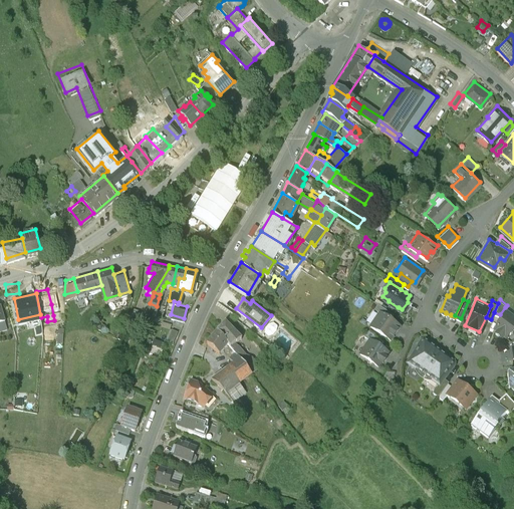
[(140,306),(134,304),(130,315),(136,317),(140,306)]
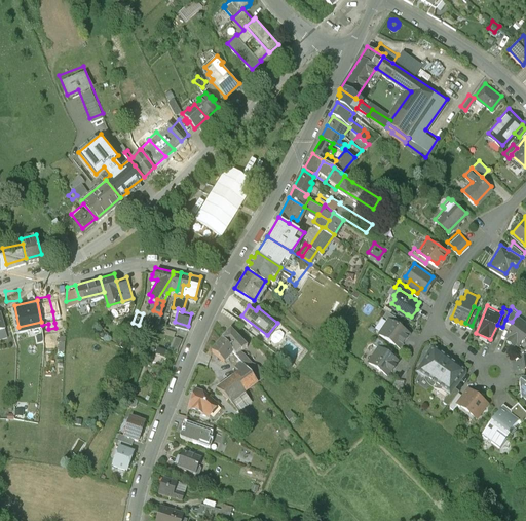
[(525,322),(517,314),(512,322),(512,325),(511,326),(509,328),(509,330),(505,334),(509,336),(506,338),(513,343),(515,340),(518,342),(520,338),(522,338),(524,336),(524,334),(525,333),(525,322)]
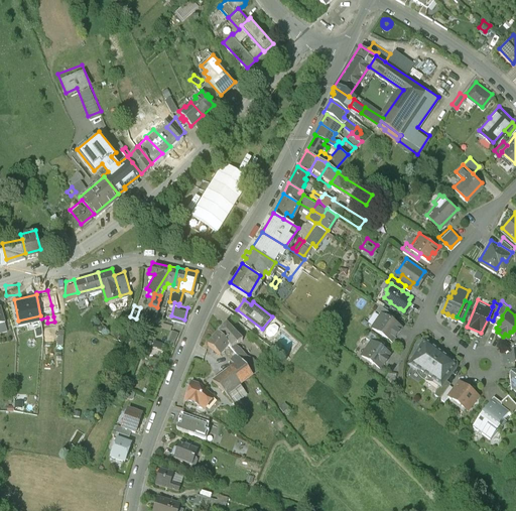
[(401,325),(381,310),(372,324),(392,338),(401,325)]
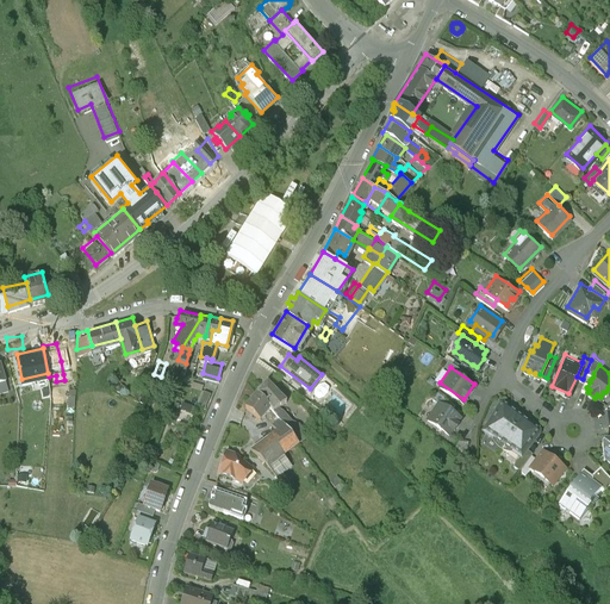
[(287,397),(267,377),(256,390),(269,404),(275,411),(279,416),(286,411),(281,405),(279,403),(287,397)]
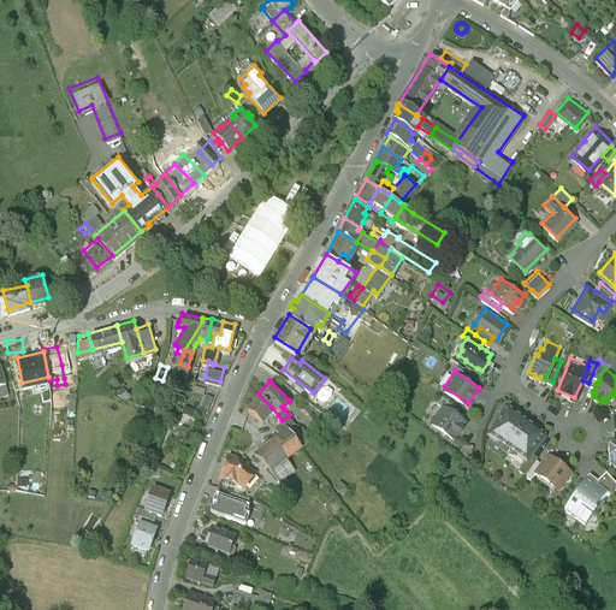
[(213,392),(206,390),(201,402),(208,406),(213,392)]
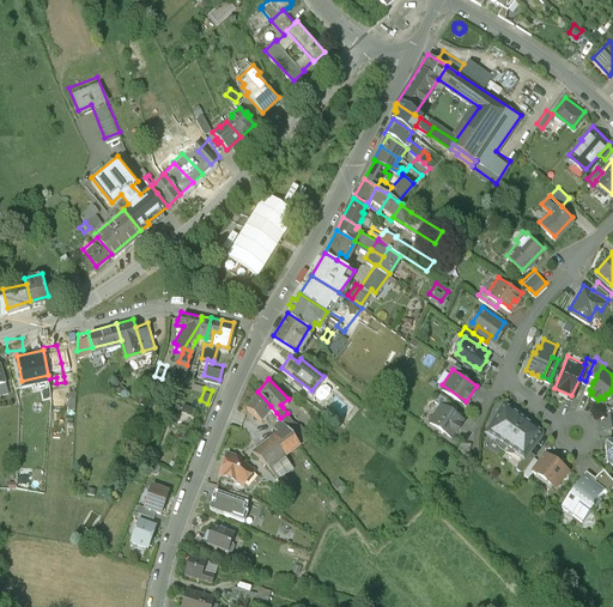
[(271,406),(258,392),(247,405),(261,418),(271,406)]
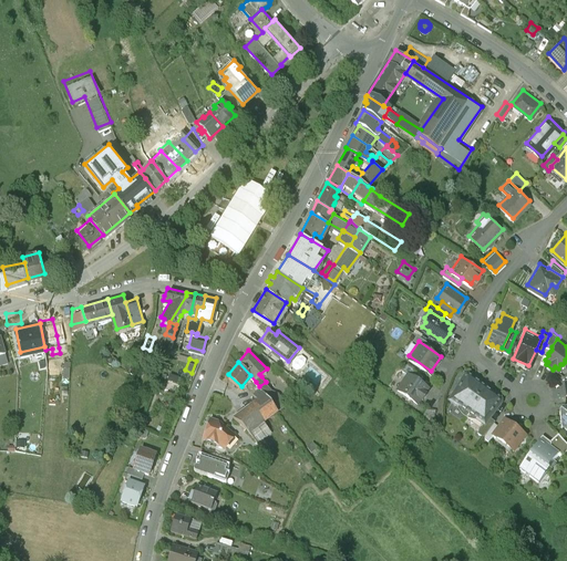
[(422,373),(405,362),(402,367),(408,372),(408,371),(419,378),(422,373)]
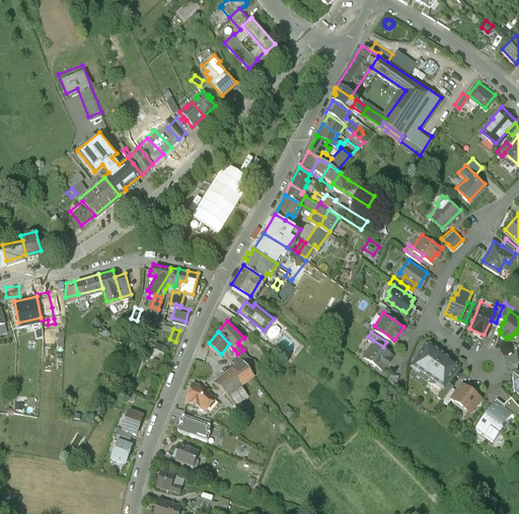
[(163,341),(155,339),(153,344),(161,347),(163,341)]
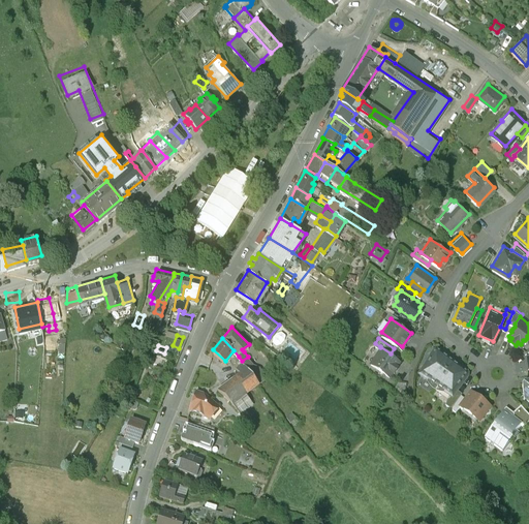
[(391,353),(380,346),(380,347),(370,361),(390,373),(394,370),(397,365),(396,364),(399,360),(391,353)]
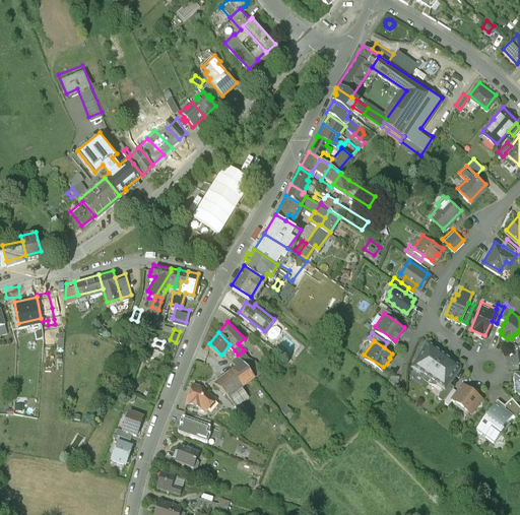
[(427,341),(426,342),(411,364),(444,385),(444,386),(449,380),(459,367),(459,365),(459,363),(459,362),(457,360),(432,340),(430,340),(429,340),(427,341)]
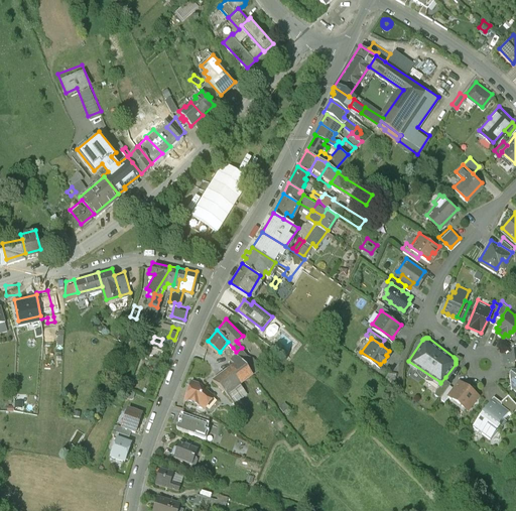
[(261,355),(254,346),(249,350),(256,359),(261,355)]
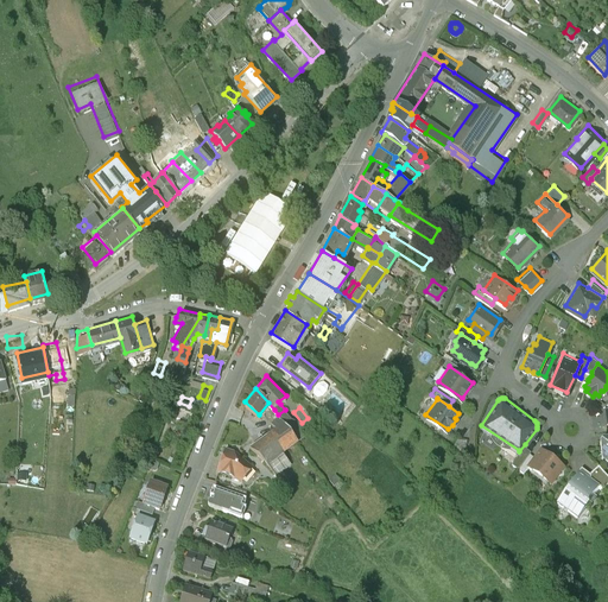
[(276,426),(251,445),(267,458),(283,479),(297,468),(283,448),(295,438),(290,432),(283,419),(278,414),(274,410),(267,416),(276,426)]
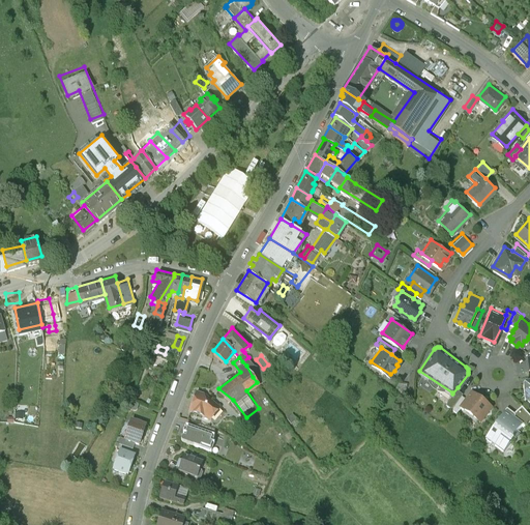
[(257,365),(255,363),(248,357),(242,361),(246,366),(253,377),(257,382),(265,377),(257,365)]
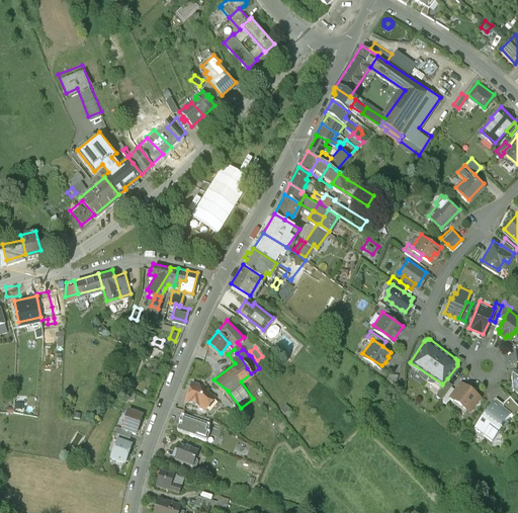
[(442,385),(442,383),(435,393),(441,397),(450,383),(452,381),(447,378),(442,385)]
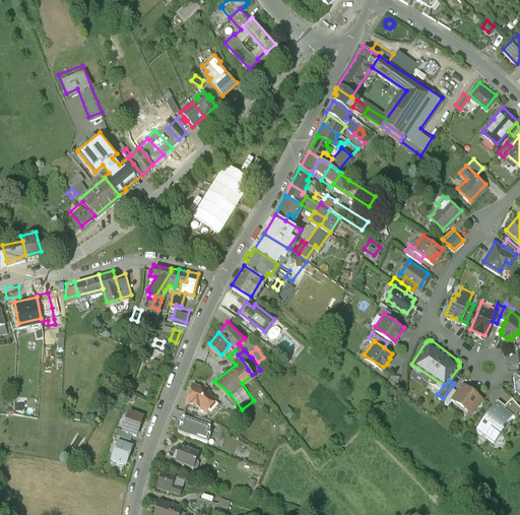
[(200,384),(192,382),(186,399),(187,400),(207,407),(214,398),(200,384)]
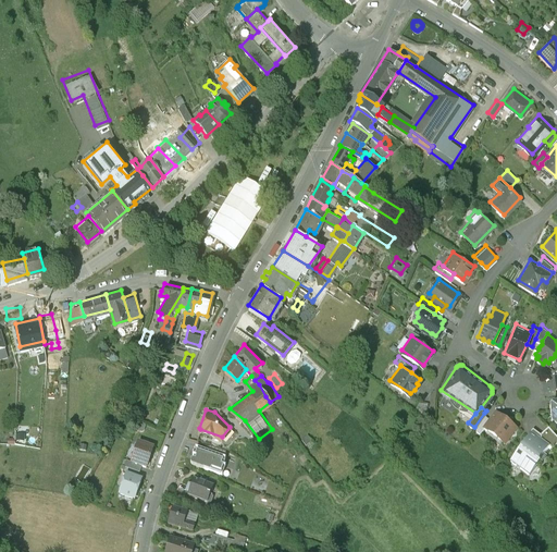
[(516,425),(495,409),(490,417),(484,425),(504,440),(516,425)]
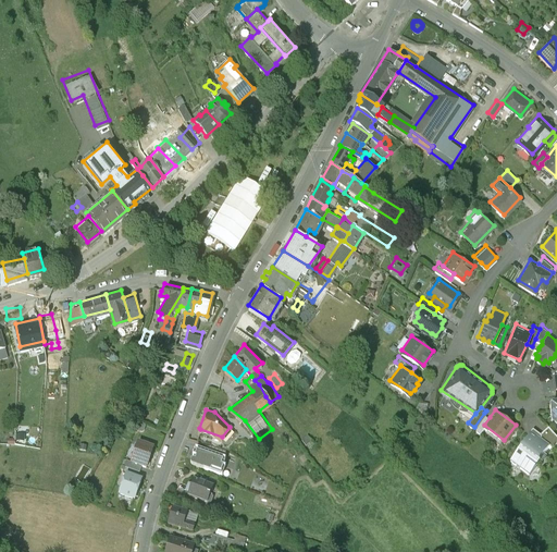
[(484,413),(474,427),(480,430),(484,425),(490,417),(484,413)]
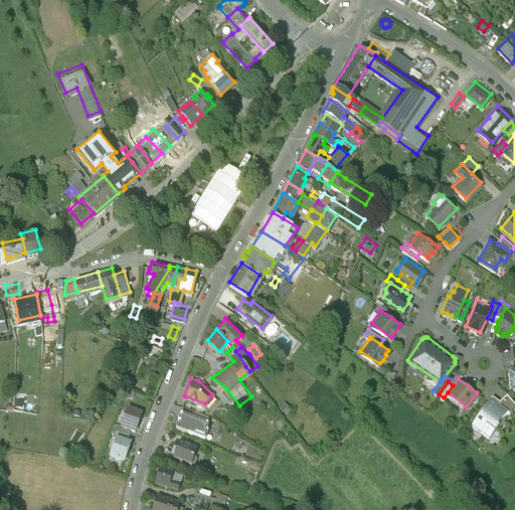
[(514,406),(514,399),(507,391),(499,398),(507,408),(510,411),(514,406)]
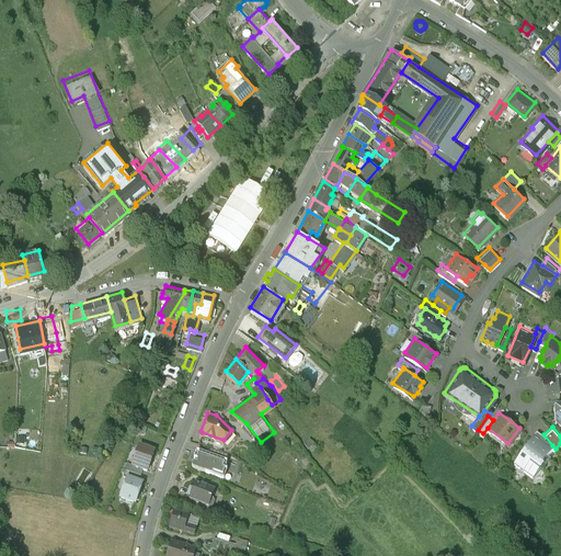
[(224,440),(202,432),(199,440),(209,443),(220,447),(224,440)]
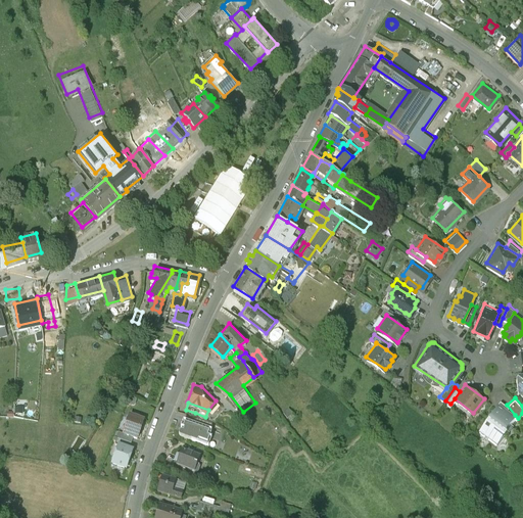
[(498,407),(496,405),(479,429),(484,432),(487,432),(487,435),(496,442),(504,433),(503,429),(504,429),(515,415),(507,405),(505,406),(498,407)]
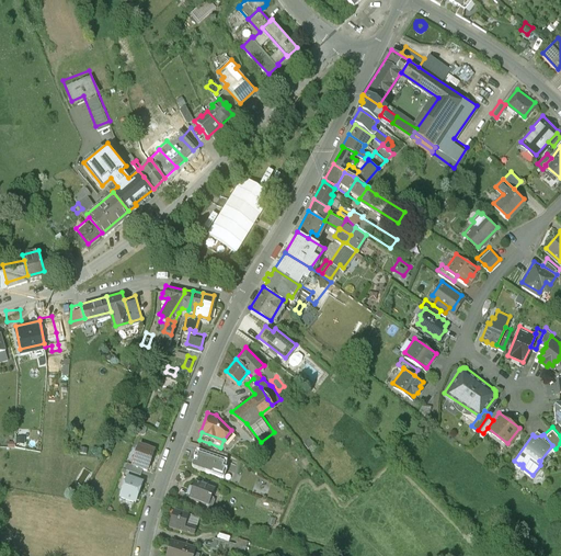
[(153,447),(138,442),(138,444),(135,444),(134,449),(136,451),(132,462),(142,465),(147,466),(153,447)]
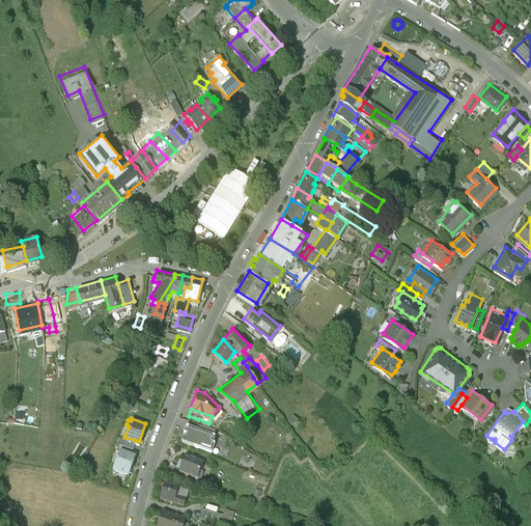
[(208,423),(198,419),(195,425),(214,432),(216,425),(208,423)]
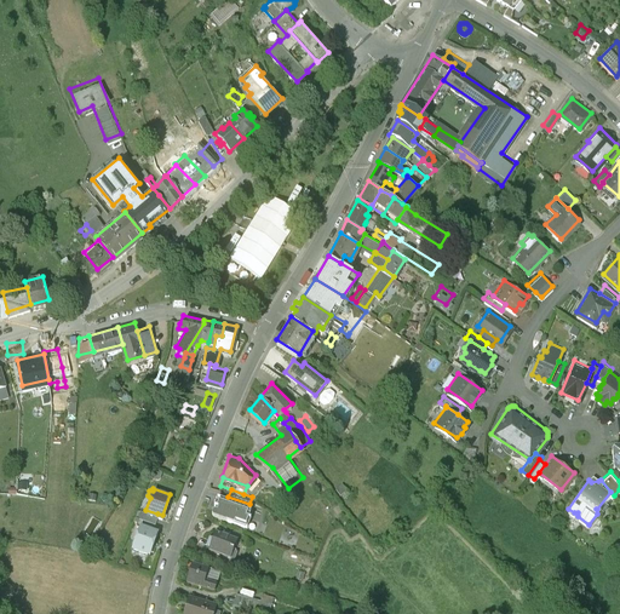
[(228,497),(217,493),(214,501),(218,503),(217,506),(216,505),(214,505),(213,506),(212,506),(212,508),(212,509),(212,511),(213,511),(247,523),(251,512),(248,512),(251,505),(228,497)]
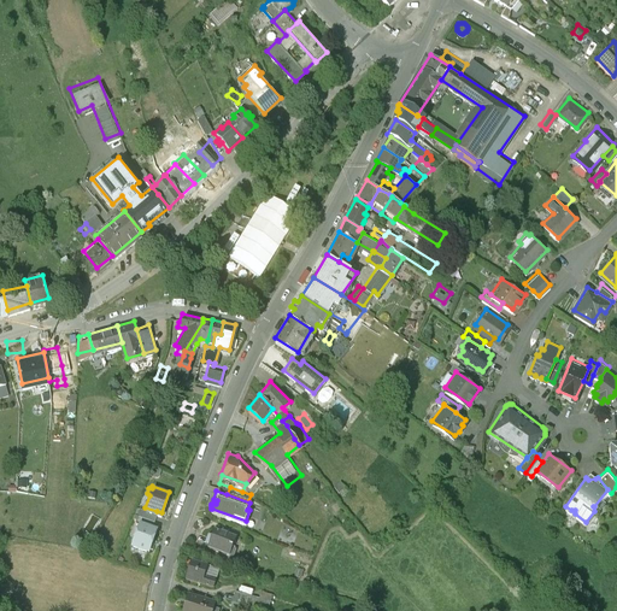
[(145,507),(139,505),(137,511),(151,516),(154,517),(157,511),(145,507)]
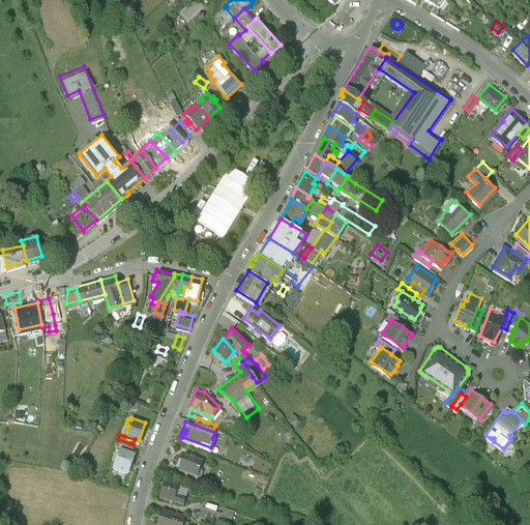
[(129,443),(119,440),(117,445),(120,447),(127,449),(129,443)]
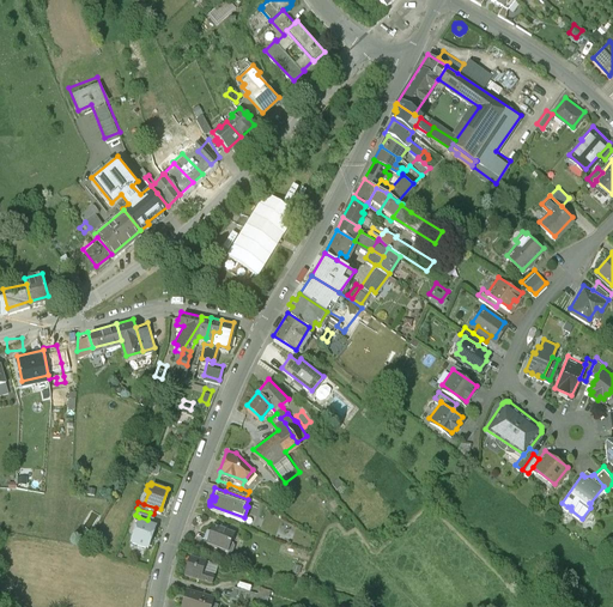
[(147,520),(139,517),(135,528),(132,529),(131,532),(133,535),(132,539),(147,544),(155,522),(147,520)]
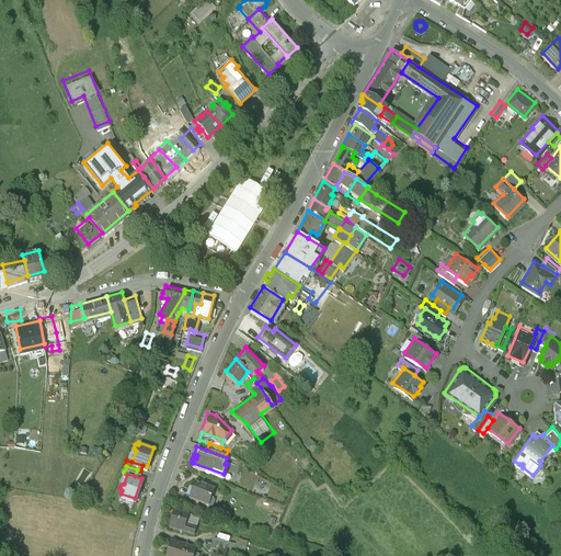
[(214,486),(194,478),(192,484),(189,485),(186,490),(189,492),(187,495),(205,500),(207,495),(210,496),(214,486)]
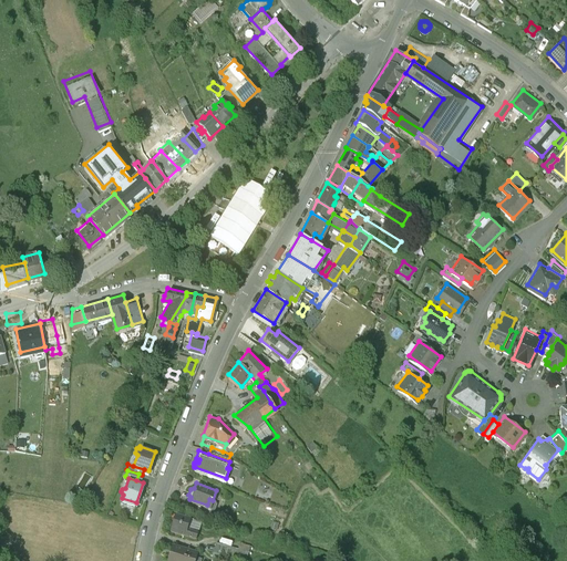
[(200,519),(175,511),(171,528),(195,536),(200,519)]
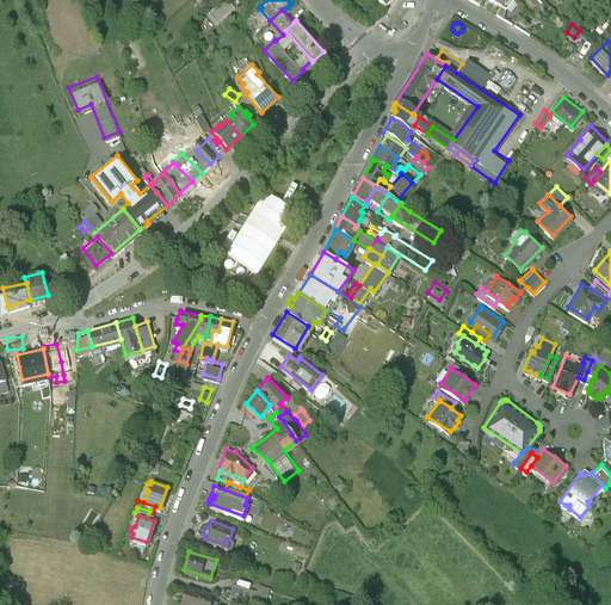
[(255,588),(232,581),(229,592),(250,598),(248,600),(263,604),(266,592),(255,588)]
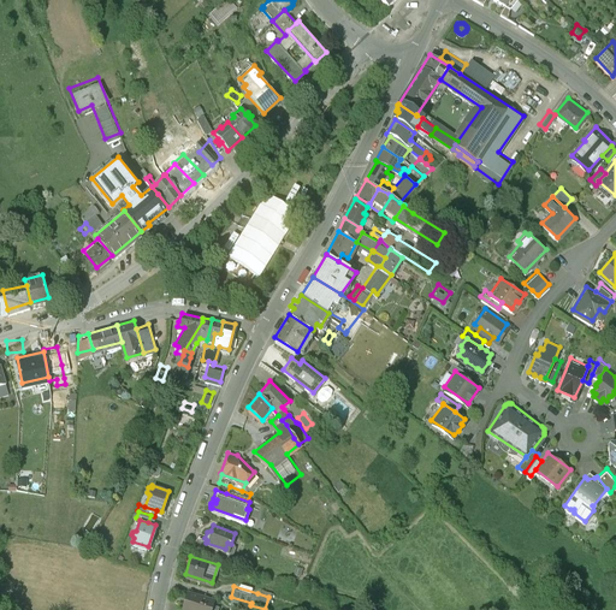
[(271,590),(260,586),(258,593),(268,597),(271,590)]
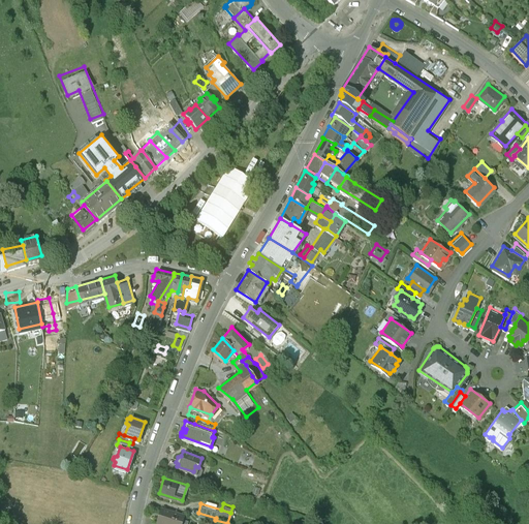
[(180,523),(184,514),(161,507),(157,523),(180,523)]
